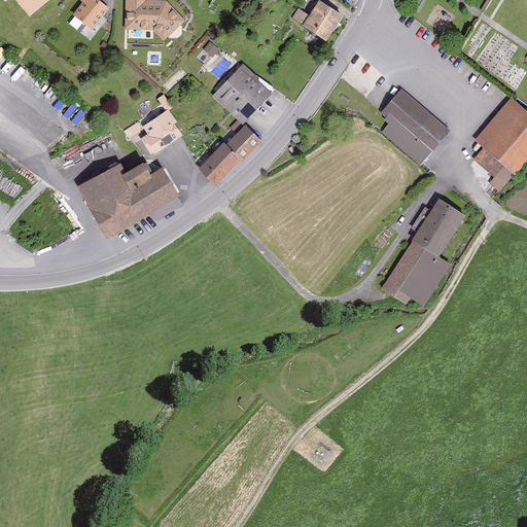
[(15,0),(30,18),(49,0),(15,0)]
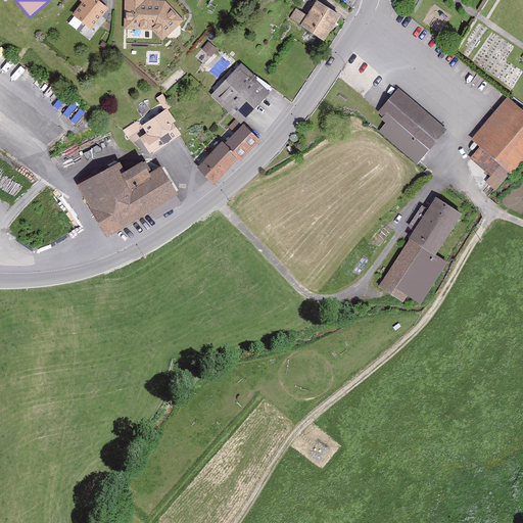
[(83,0),(73,12),(95,31),(112,9),(100,0),(83,0)]
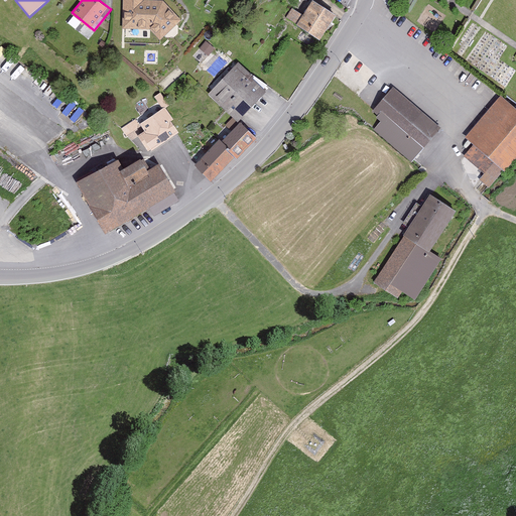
[(146,0),(124,0),(125,30),(154,30),(164,40),(185,21),(168,1),(146,1),(146,0)]
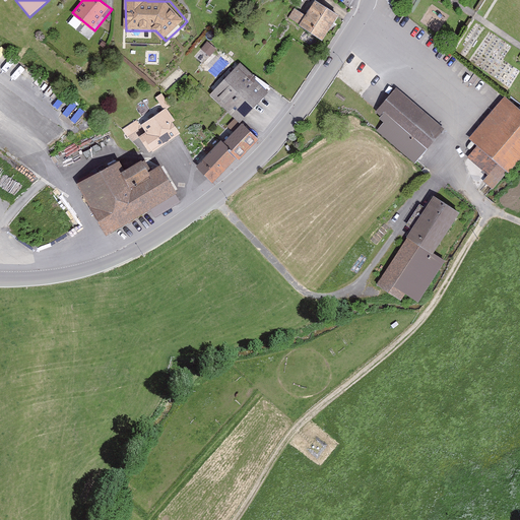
[(299,25),(322,41),(339,15),(315,1),(306,15),(295,8),(288,17),(300,24),(299,25)]
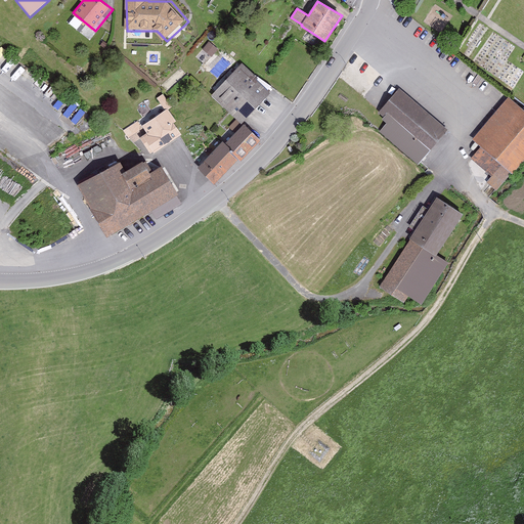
[(205,48),(213,54),(218,48),(210,41),(205,48)]
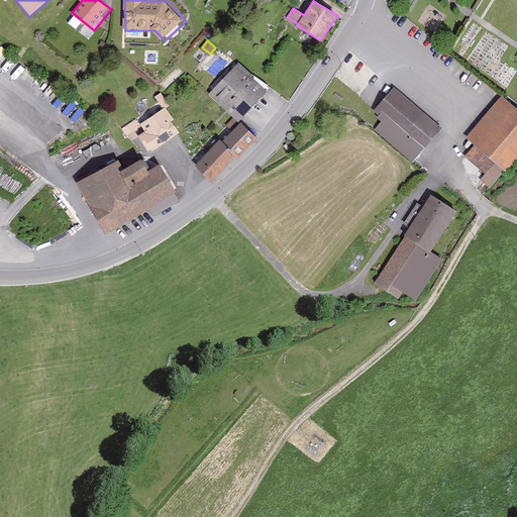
[(238,63),(208,95),(238,122),(267,92),(252,80),(254,78),(238,63)]
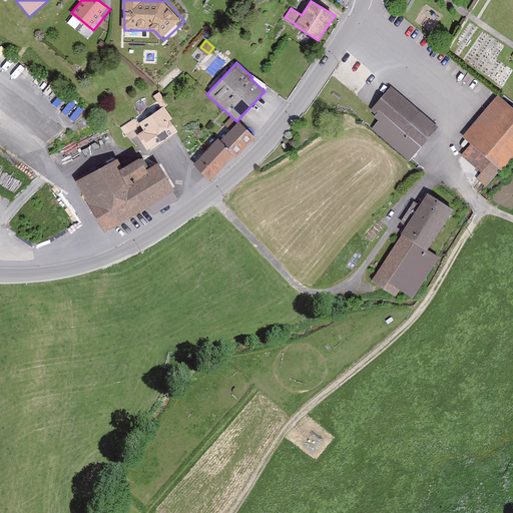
[(439,127),(391,86),(371,110),(376,115),(375,116),(378,121),(372,129),(410,161),(439,127)]
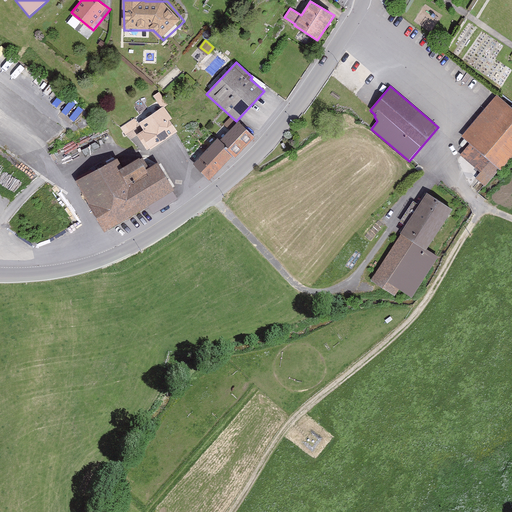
[(511,108),(497,95),(461,137),(469,144),(460,155),(480,173),(475,178),(485,187),(511,156),(511,108)]
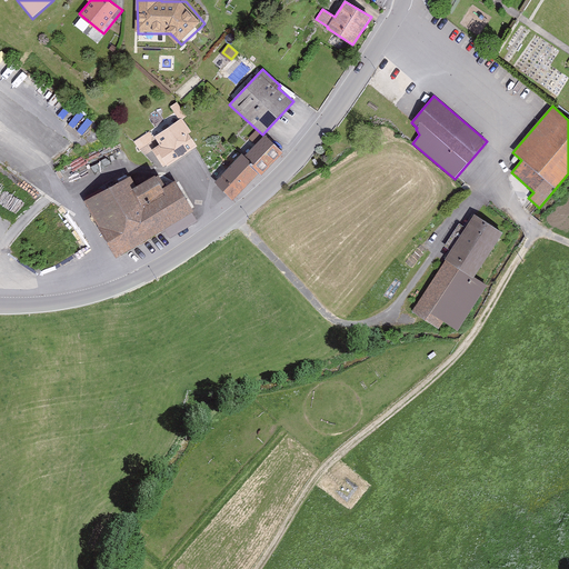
[(167,166),(168,168),(198,147),(189,133),(191,132),(181,118),(155,137),(159,145),(152,150),(163,168),(167,166)]
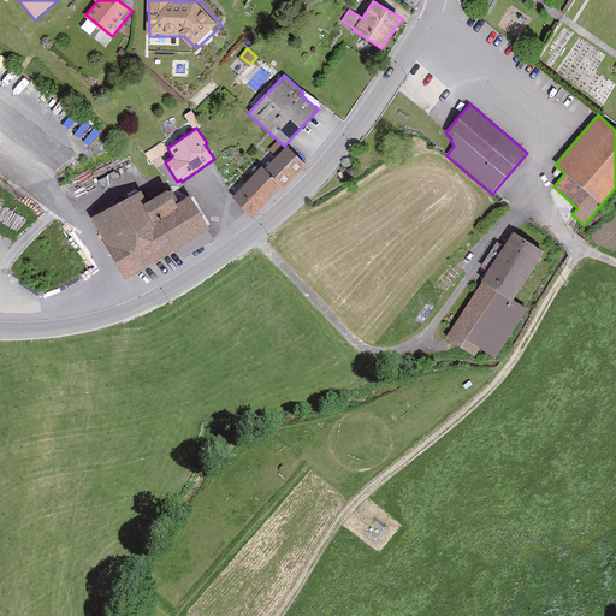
[(157,169),(165,163),(172,157),(167,148),(163,142),(144,153),(157,169)]
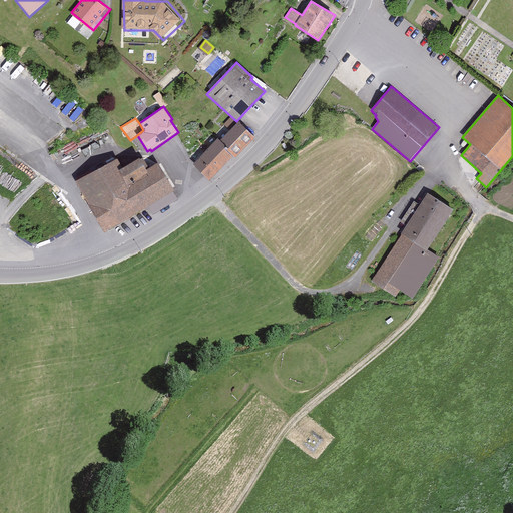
[(238,121),(220,140),(233,156),(235,158),(255,137),(238,121)]
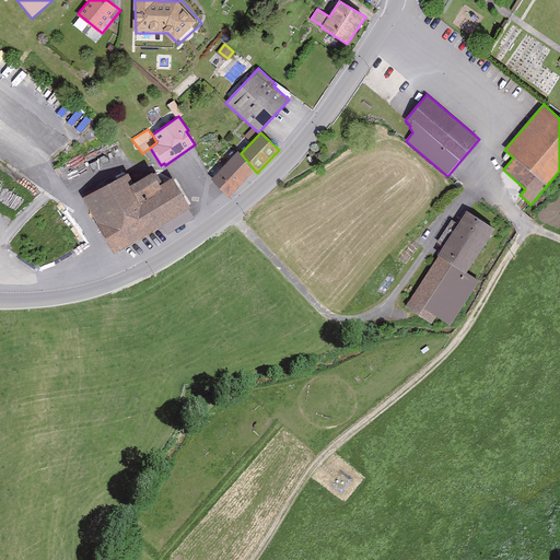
[(229,198),(255,171),(241,153),(238,151),(211,179),(229,198)]
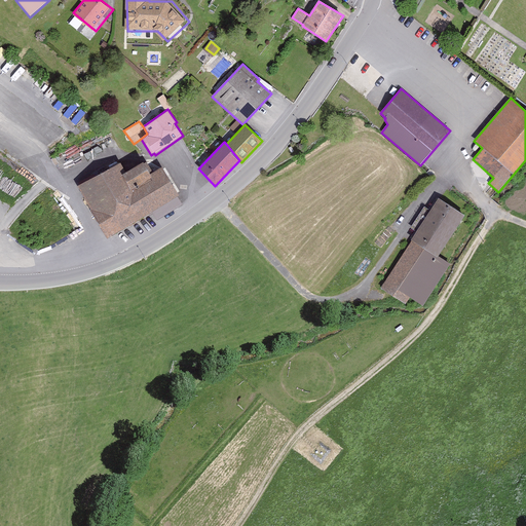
[(163,168),(152,175),(145,163),(125,174),(120,163),(79,186),(91,210),(89,211),(105,238),(180,197),(163,168)]
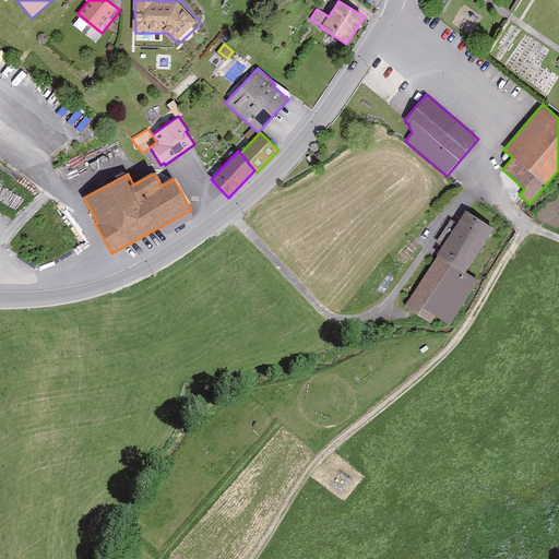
[(495,229),(466,211),(437,254),(465,273),(495,229)]
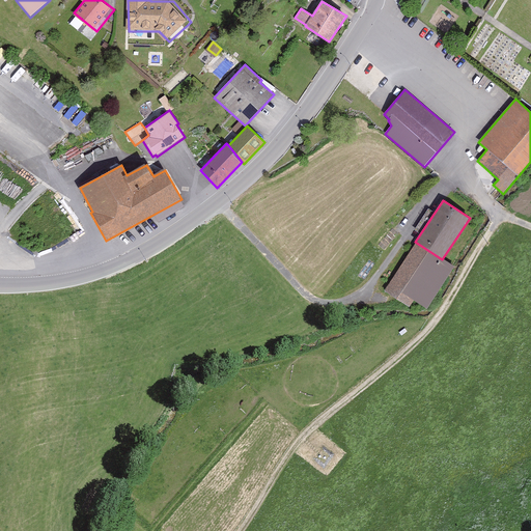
[(442,259),(415,242),(384,291),(410,307),(414,301),(427,309),(455,267),(442,259)]
